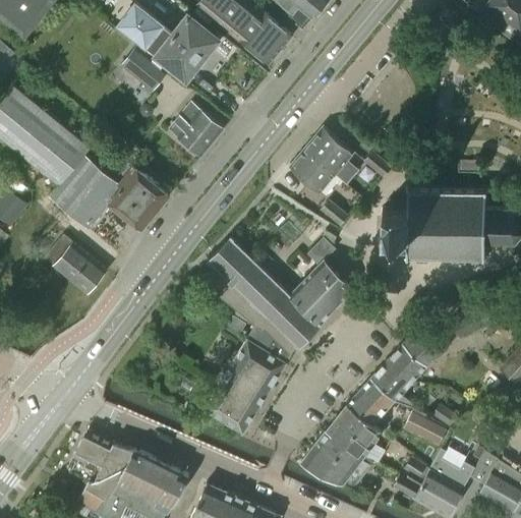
[(0,0),(0,22),(23,43),(57,0),(0,0)]
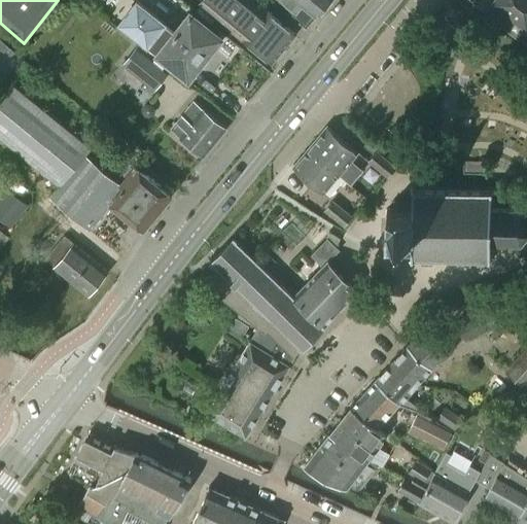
[(273,67),(296,38),(273,20),(274,19),(250,0),(206,0),(201,7),(249,47),(250,47),(273,67)]
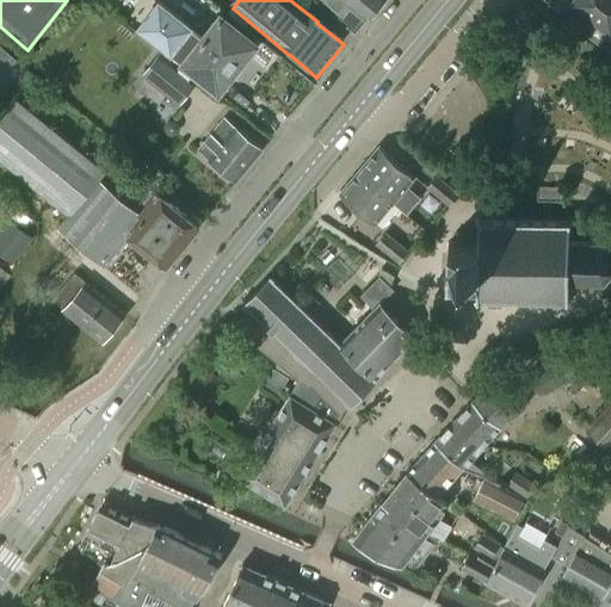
[(338,23),(356,37),(386,0),(322,0),(343,17),(338,23)]
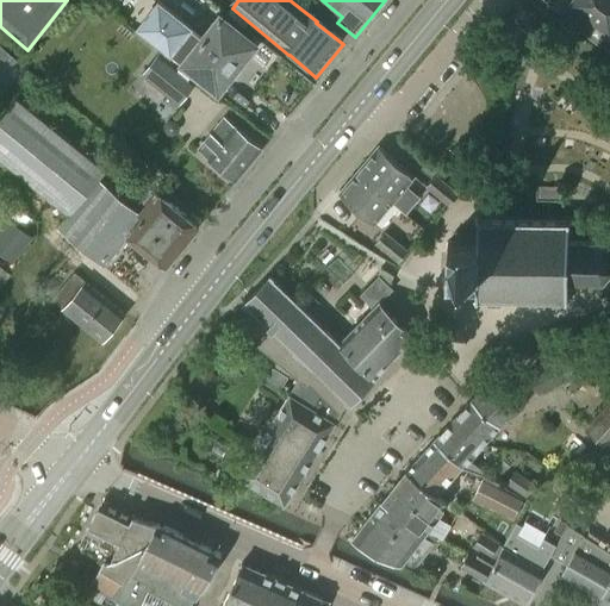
[(609,0),(576,0),(572,5),(609,33),(609,0)]
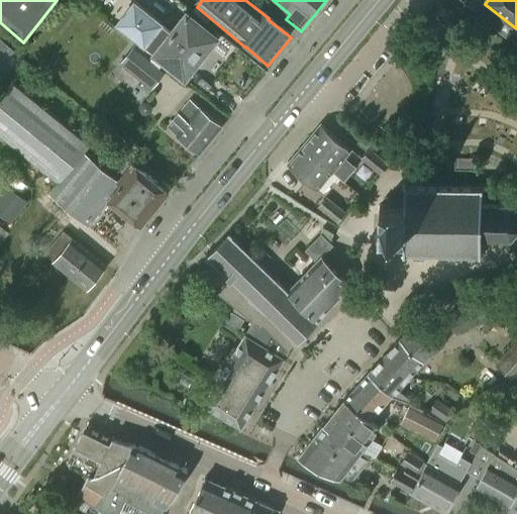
[(117,25),(144,46),(147,43),(159,53),(157,56),(186,79),(217,39),(187,16),(170,38),(158,30),(162,25),(134,4),(117,25)]
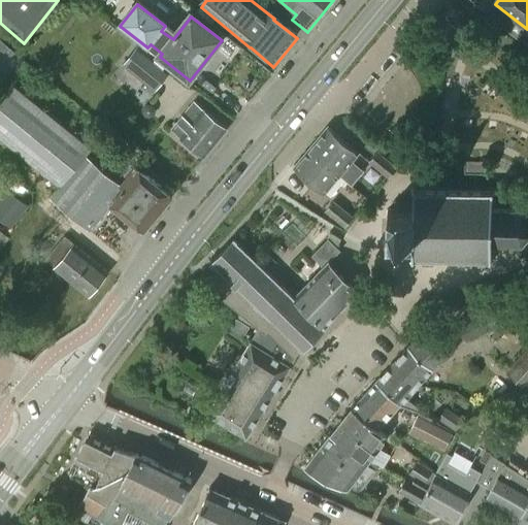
[(444,34),(454,42),(459,35),(450,28),(444,34)]
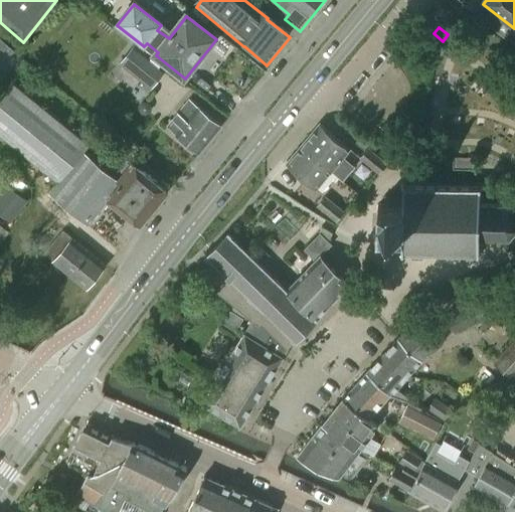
[(120,65),(151,92),(166,72),(135,47),(120,65)]
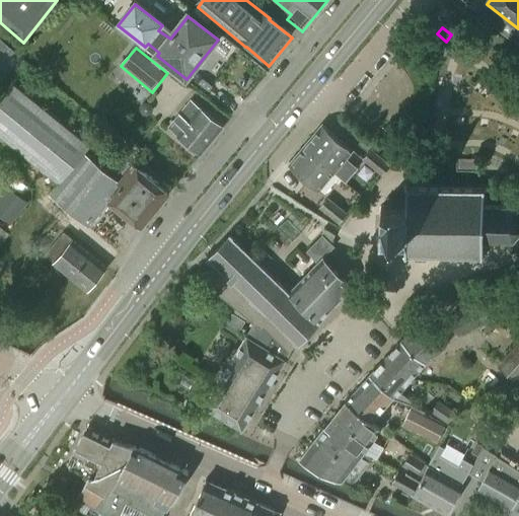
[(0,101),(0,138),(59,187),(52,196),(90,227),(108,204),(142,230),(170,195),(126,159),(110,177),(83,156),(91,146),(14,85),(0,101)]
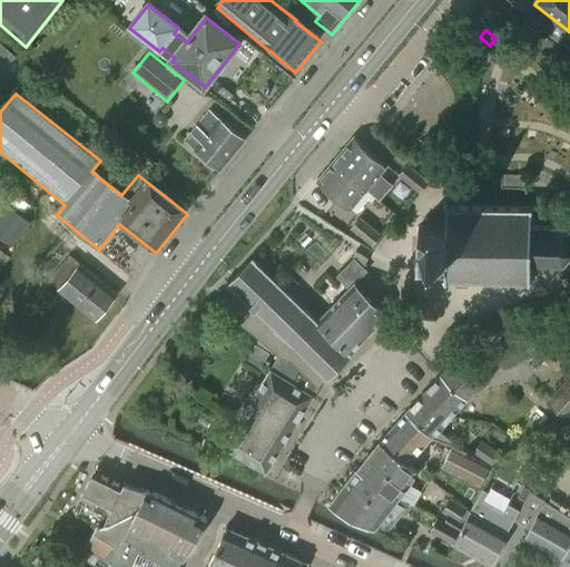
[(220,173),(245,144),(246,143),(210,113),(185,144),(220,173)]
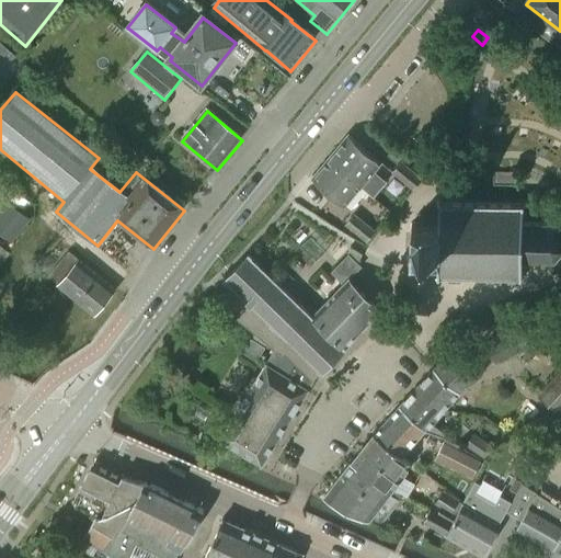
[(350,137),(329,162),(361,189),(374,200),(387,184),(374,173),(381,163),(350,137)]
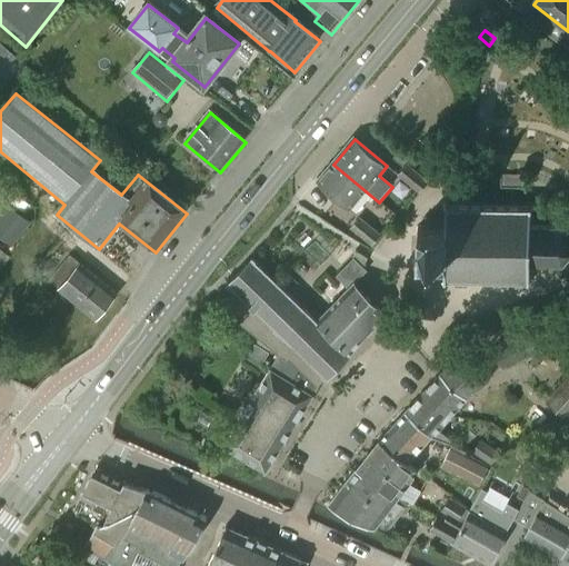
[(109,150),(108,160),(123,161),(125,150),(121,147),(113,147),(109,150)]
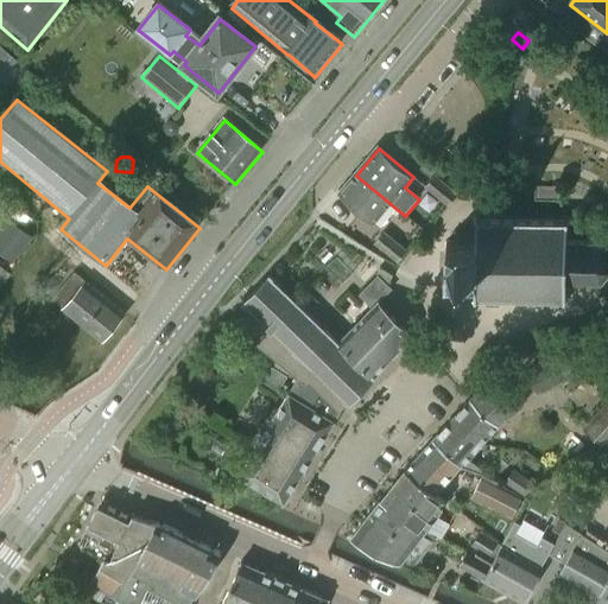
[(356,176),(339,196),(374,226),(391,204),(356,176)]
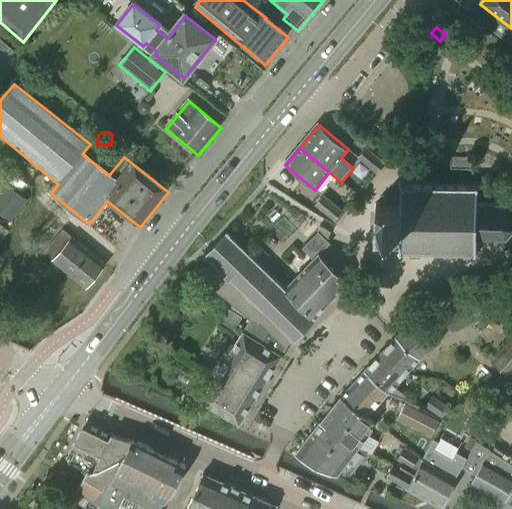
[(367,149),(359,158),(378,174),(385,164),(367,149)]
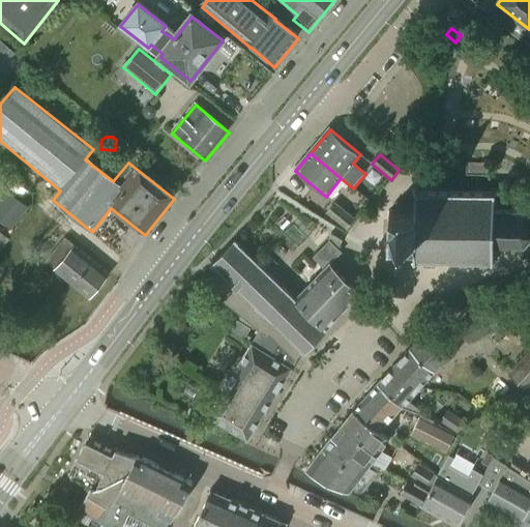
[(0,222),(11,231),(29,209),(7,192),(0,201),(0,222)]
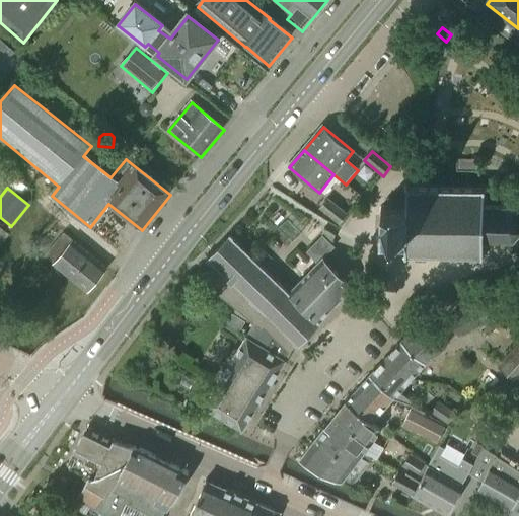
[(387,199),(387,211),(380,211),(380,238),(388,239),(388,254),(405,254),(402,259),(404,260),(406,258),(415,258),(415,264),(426,264),(426,259),(461,259),(461,265),(472,265),(472,259),(480,259),(484,261),(485,259),(483,256),(483,242),(511,242),(518,234),(518,216),(512,209),(484,209),(484,193),(486,191),(484,190),(482,192),(408,191),(406,189),(404,191),(406,192),(405,199),(387,199)]
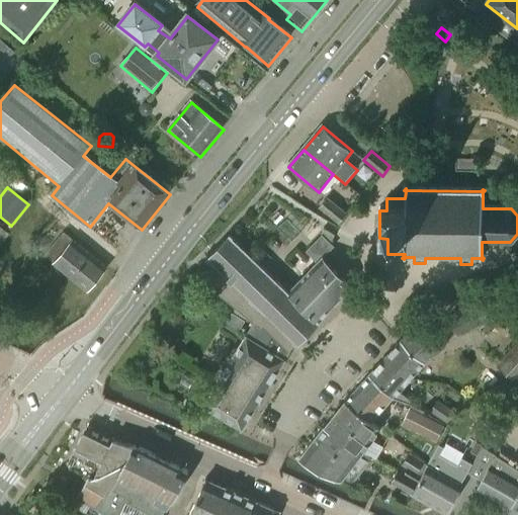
[(320,208),(338,225),(346,216),(328,199),(320,208)]
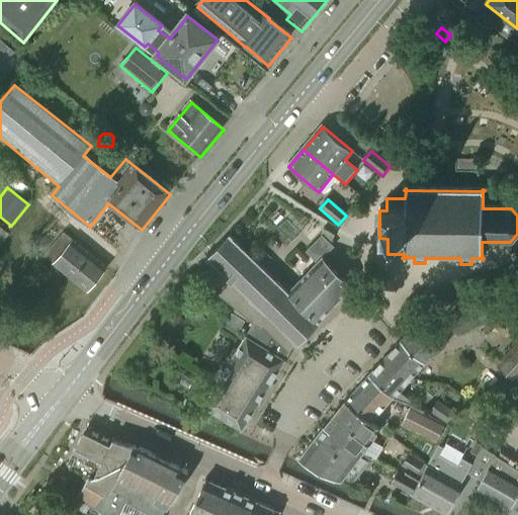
[(63,235),(46,257),(54,264),(53,265),(87,293),(106,270),(63,235)]
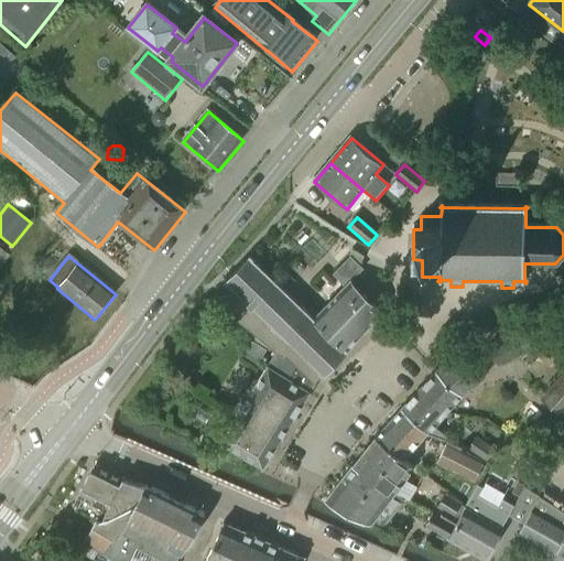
[(345,352),(345,351),(381,314),(350,281),(361,269),(349,257),(334,274),(345,286),(312,319),(345,352)]
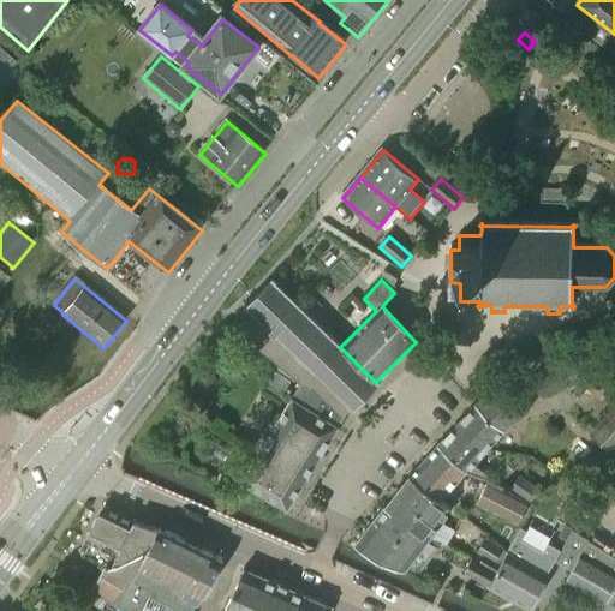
[(256,347),(303,385),(310,390),(312,388),(342,417),(344,418),(350,409),(351,411),(377,383),(376,382),(376,383),(340,347),(339,347),(272,281),(245,310),(257,321),(251,327),(246,322),(237,331),(256,347)]
